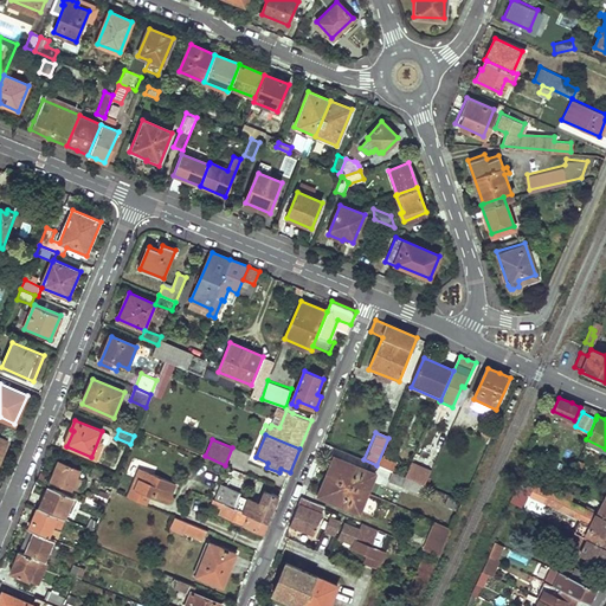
[(359,511),(375,474),(335,457),(318,495),(359,511)]
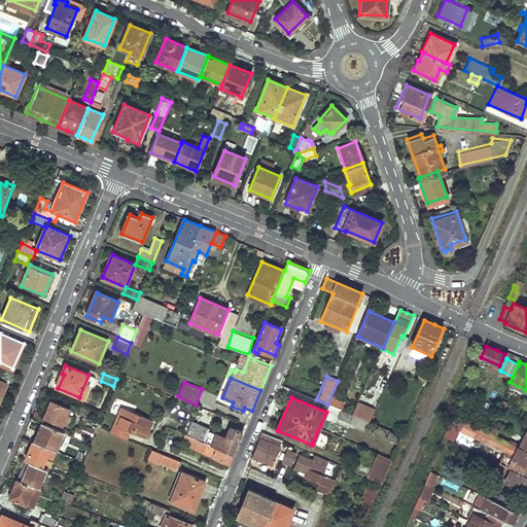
[(55,421),(53,427),(63,431),(66,432),(69,426),(63,424),(70,409),(51,400),(44,417),(55,421)]
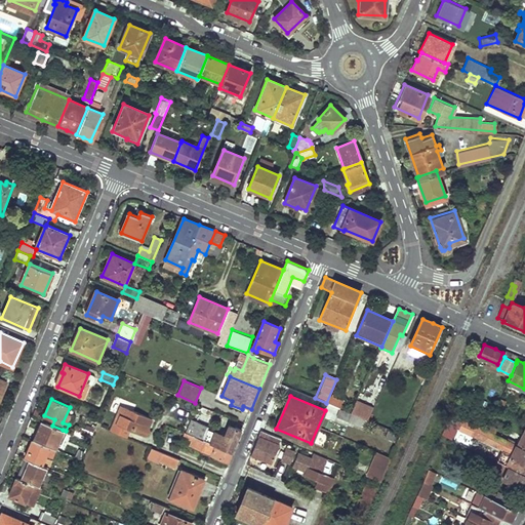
[(503,401),(499,399),(495,408),(500,410),(503,401)]
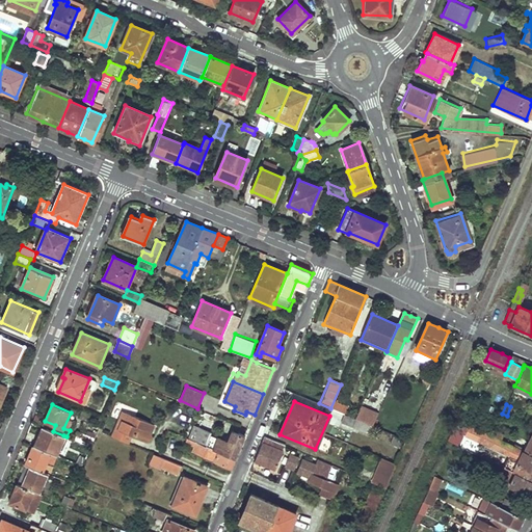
[(360,405),(354,419),(372,426),(378,414),(360,405)]
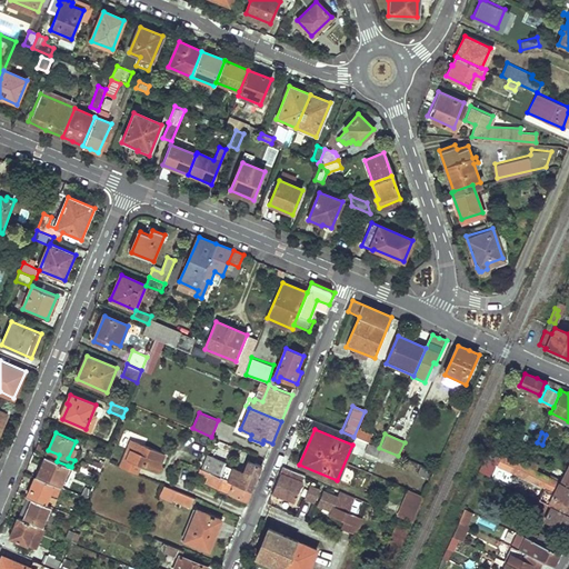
[(448,438),(442,435),(438,443),(445,446),(448,438)]
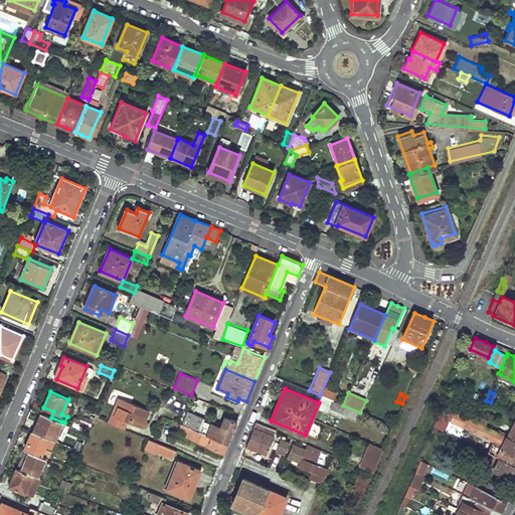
[(146,419),(150,410),(120,397),(109,422),(125,428),(127,421),(142,428),(143,425),(147,424),(146,419)]
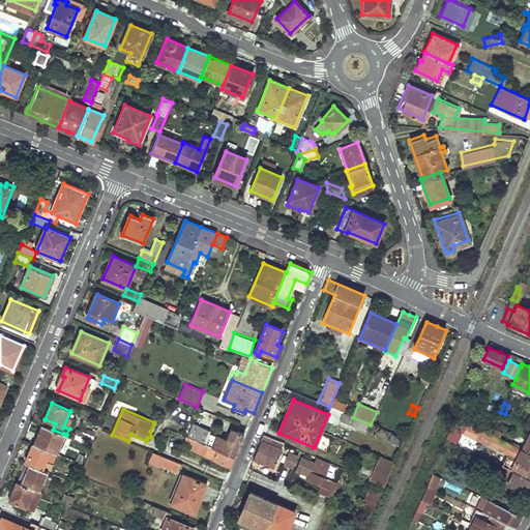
[(353,417),(343,413),(340,421),(367,433),(371,424),(353,417)]
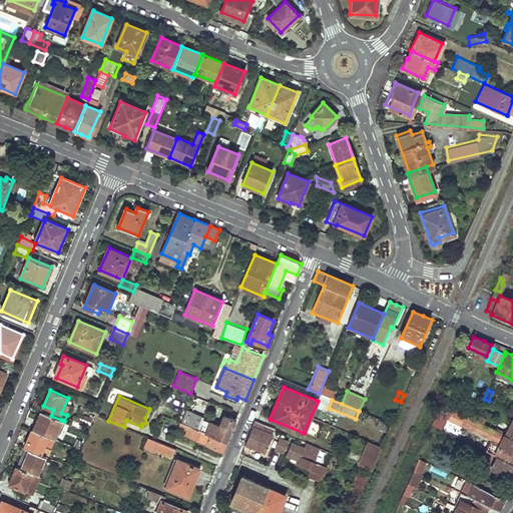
[(448,408),(446,412),(450,414),(447,420),(490,440),(485,450),(512,463),(512,439),(508,438),(509,436),(448,408)]
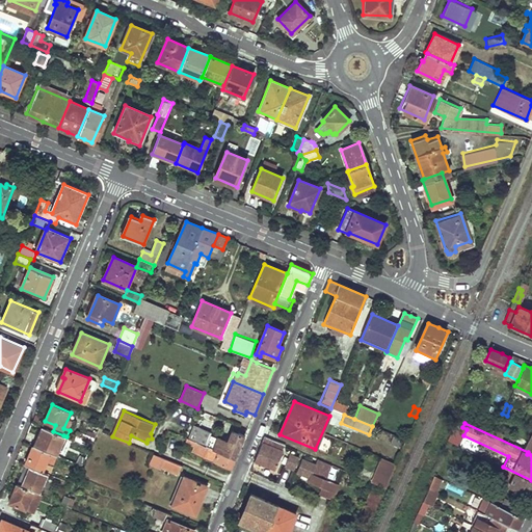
[(245,435),(233,430),(229,442),(212,434),(213,432),(195,424),(189,439),(197,443),(236,458),(245,435)]
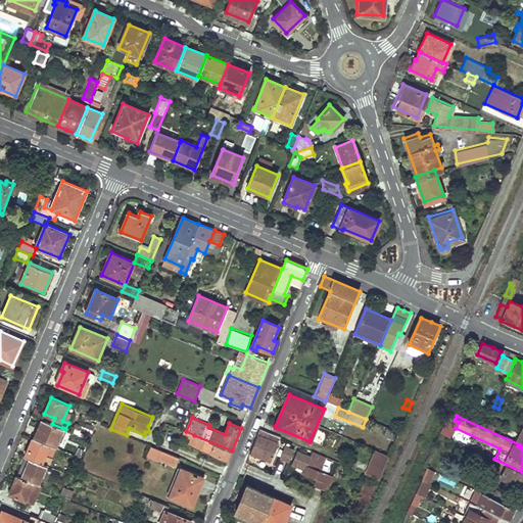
[(42,419),(33,438),(49,444),(54,447),(62,428),(52,424),(42,419)]
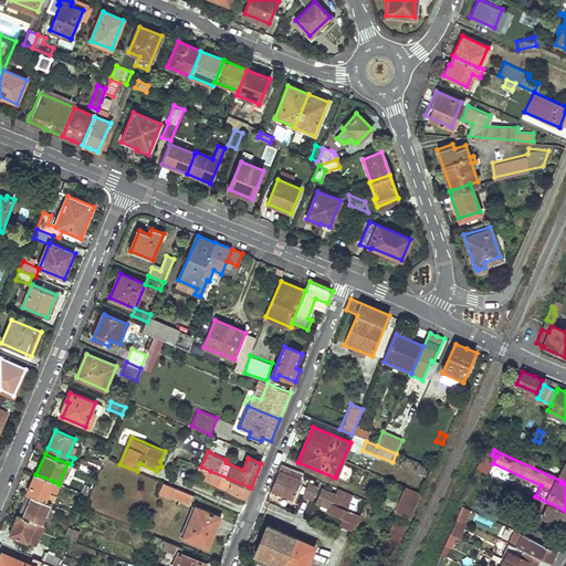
[(300,480),(302,473),(282,464),(271,491),(292,501),(301,480),(300,480)]
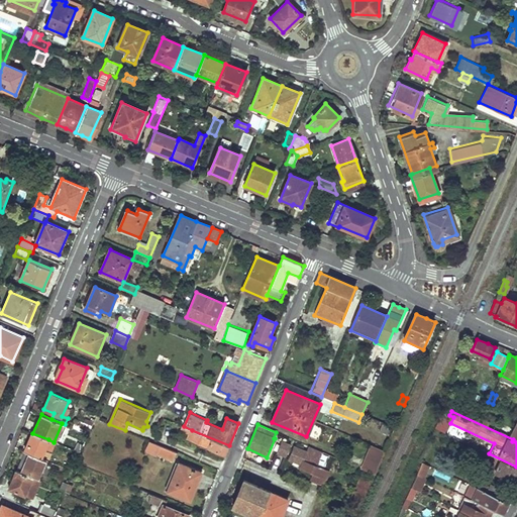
[(391,427),(382,424),(379,430),(388,434),(391,427)]
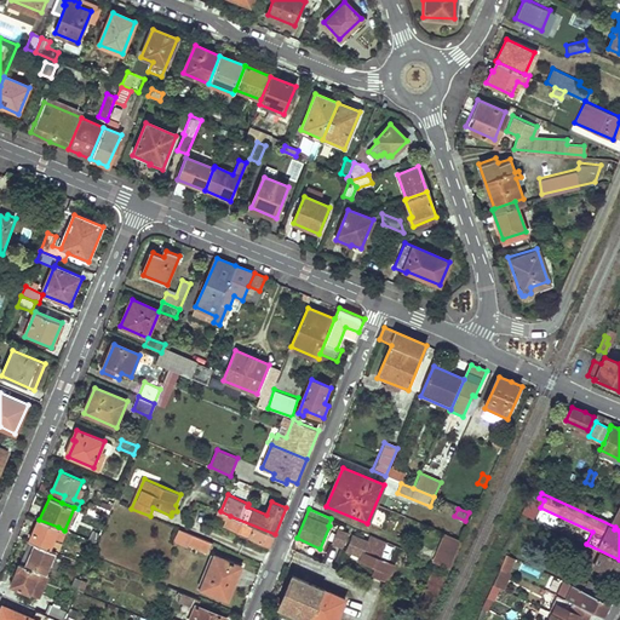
[(275,534),(230,516),(225,529),(270,547),(275,534)]
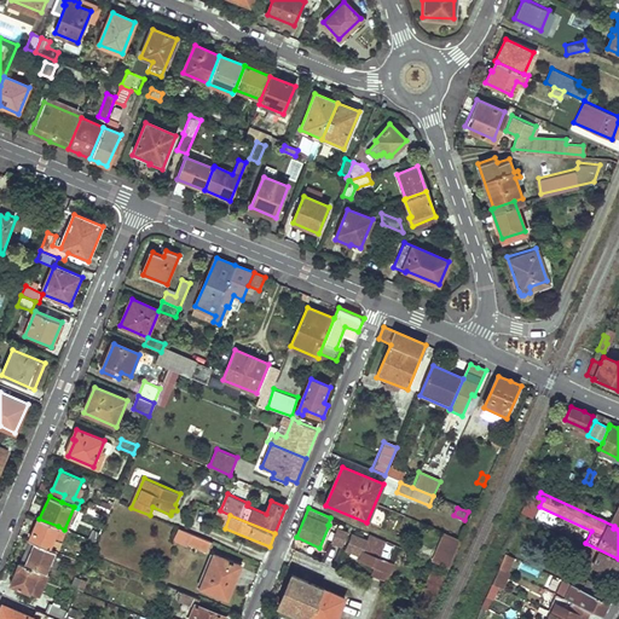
[(30,541),(48,548),(58,526),(39,519),(30,541)]
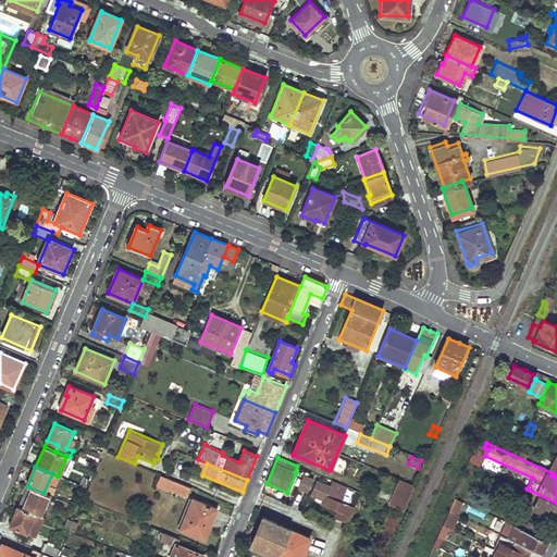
[(190,487),(162,475),(158,483),(187,495),(190,487)]
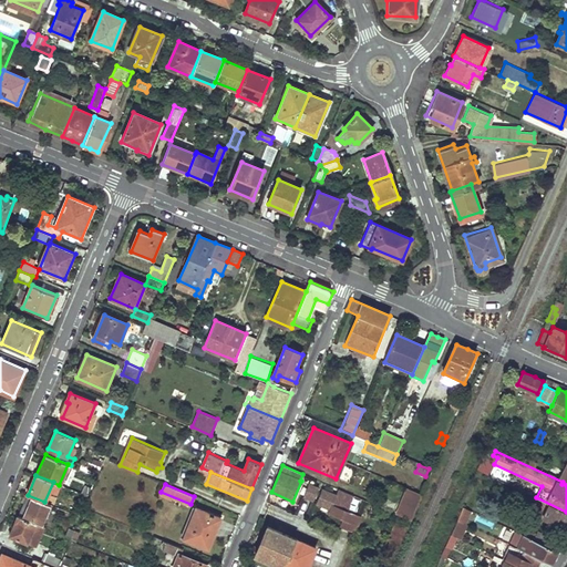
[(333,508),(338,496),(310,484),(305,496),(319,503),(318,504),(327,507),(328,506),(333,508)]
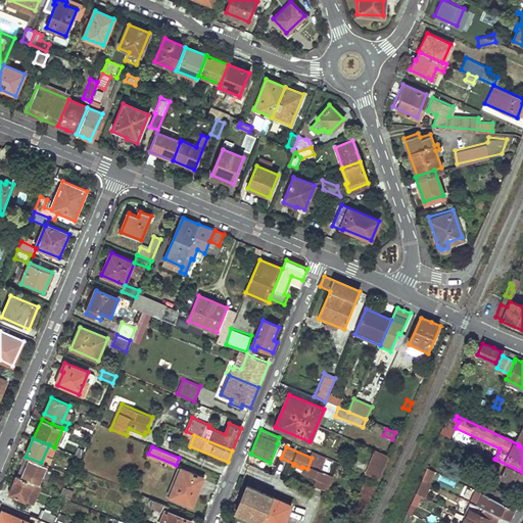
[(379,480),(390,457),(377,452),(366,474),(368,475),(379,480)]
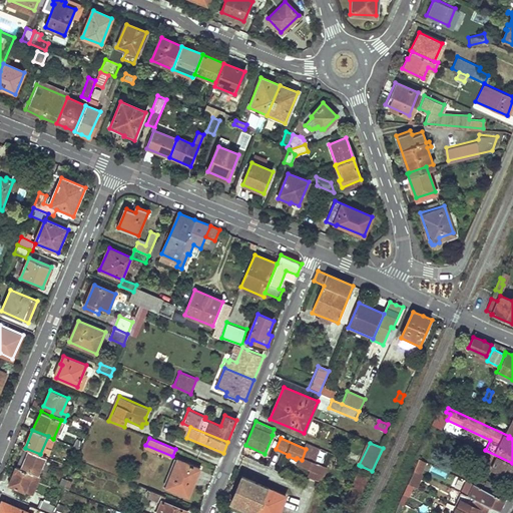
[(17,466),(38,475),(46,456),(40,454),(25,448),(17,466)]
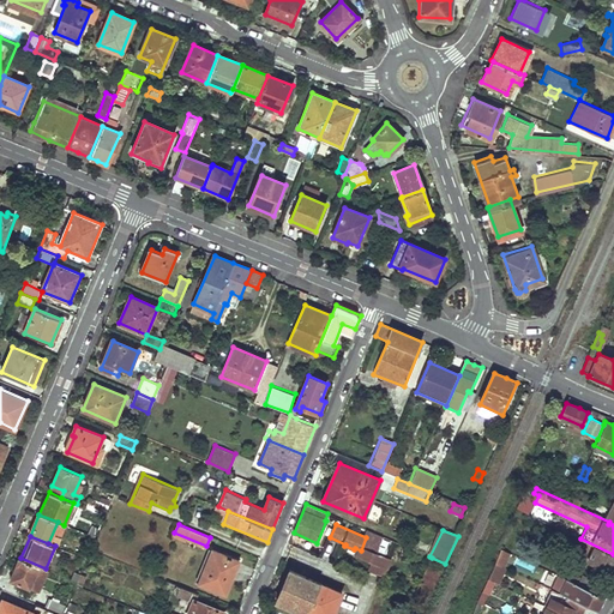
[(613,554),(581,539),(573,553),(613,572),(613,570),(613,554)]
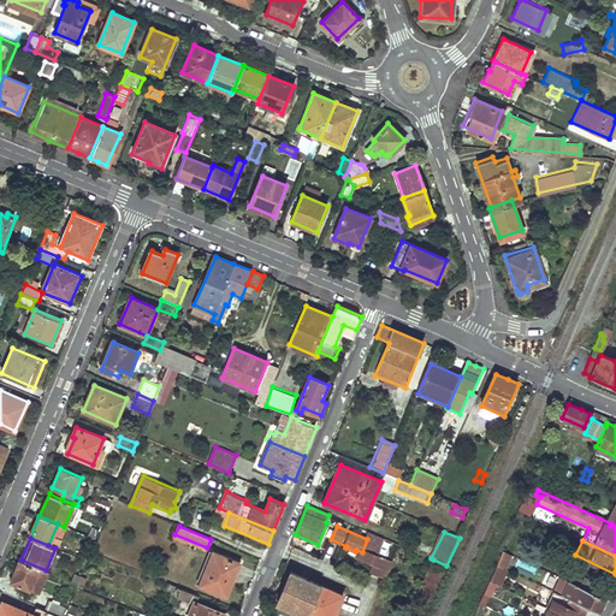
[(241,562),(214,551),(200,584),(227,596),(241,562)]
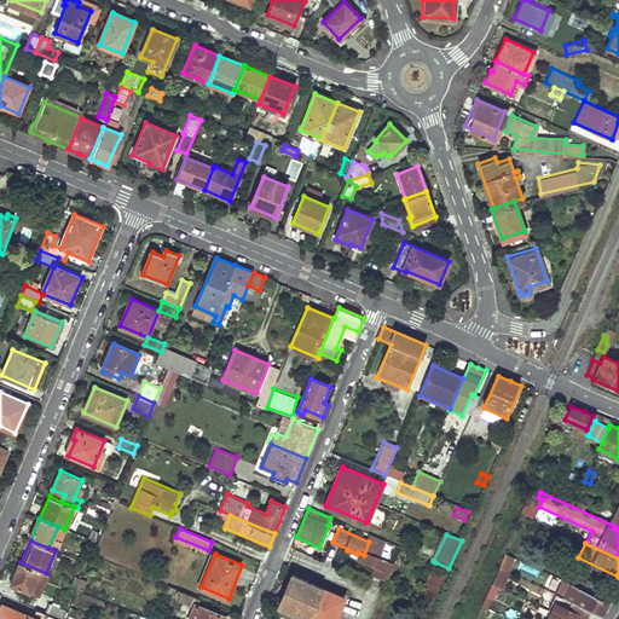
[(498,565),(505,567),(509,559),(503,555),(498,565)]
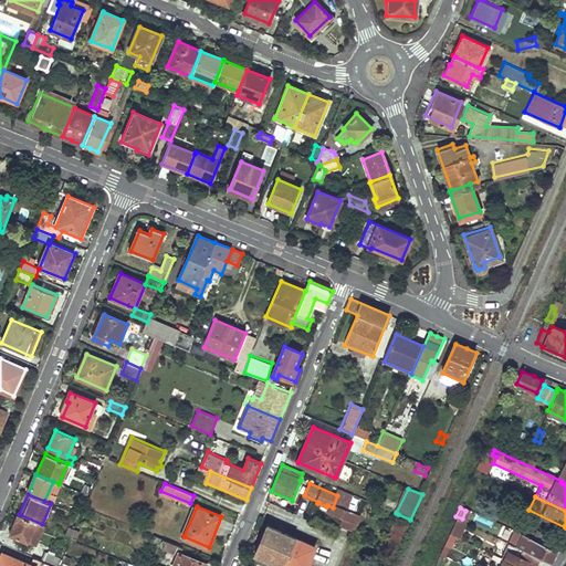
[(35,544),(44,525),(42,524),(19,514),(10,534),(35,544)]
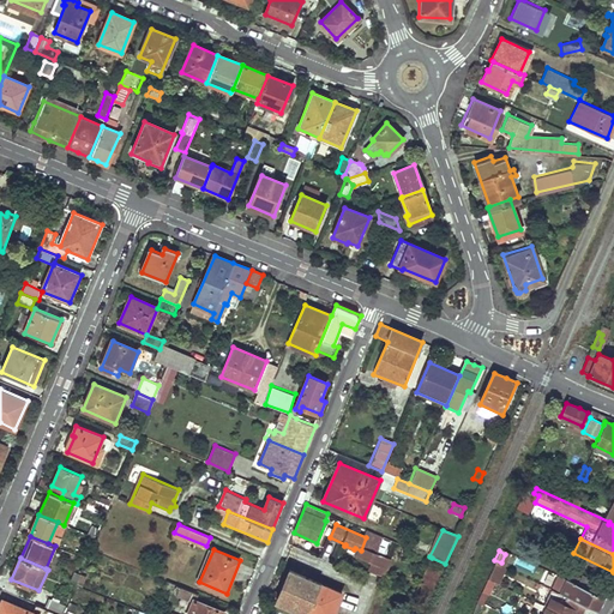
[(429,599),(445,564),(432,558),(416,593),(429,599)]
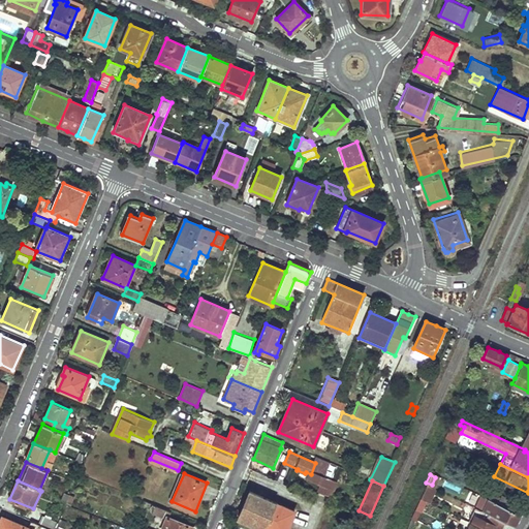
[(425,486),(418,500),(427,503),(433,490),(430,488),(432,485),(426,483),(425,486)]
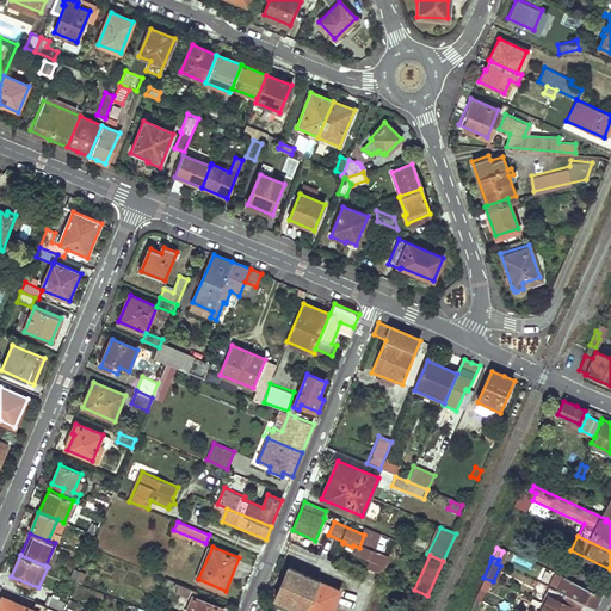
[(309,610),(332,610),(343,590),(290,567),(277,597),(309,610)]
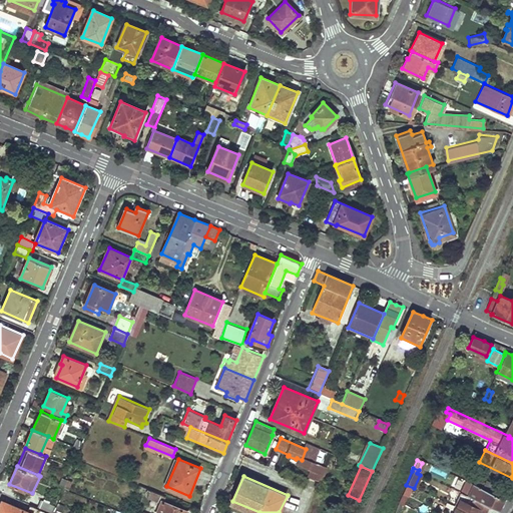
[(485,479),(481,488),(502,498),(507,490),(485,479)]
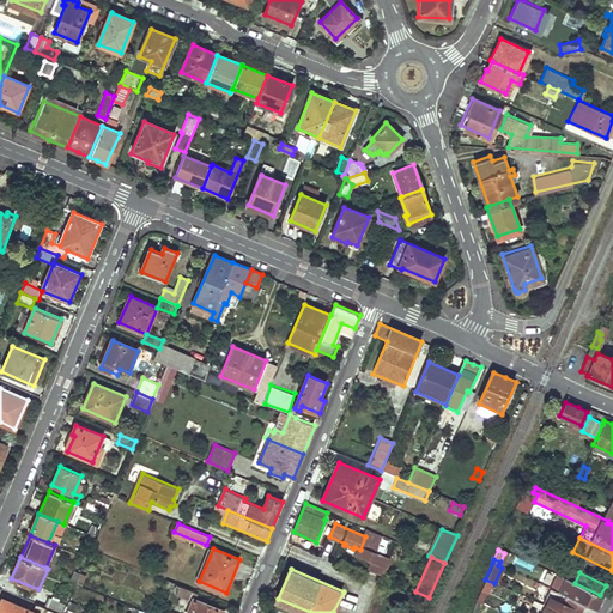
[(575,583),(556,575),(550,589),(581,602),(594,608),(600,595),(575,583)]
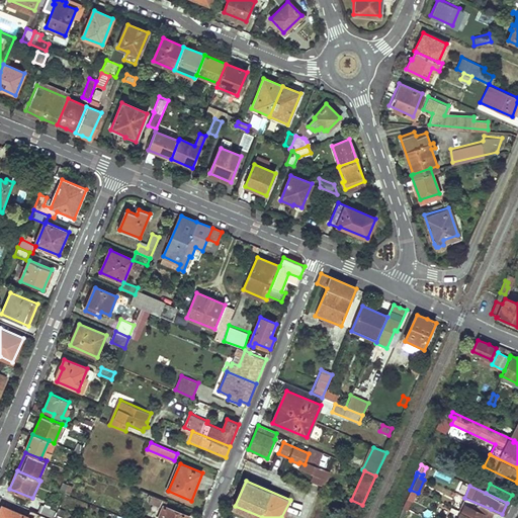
[(167,505),(168,502),(150,494),(149,498),(152,500),(151,503),(160,507),(162,503),(167,505)]
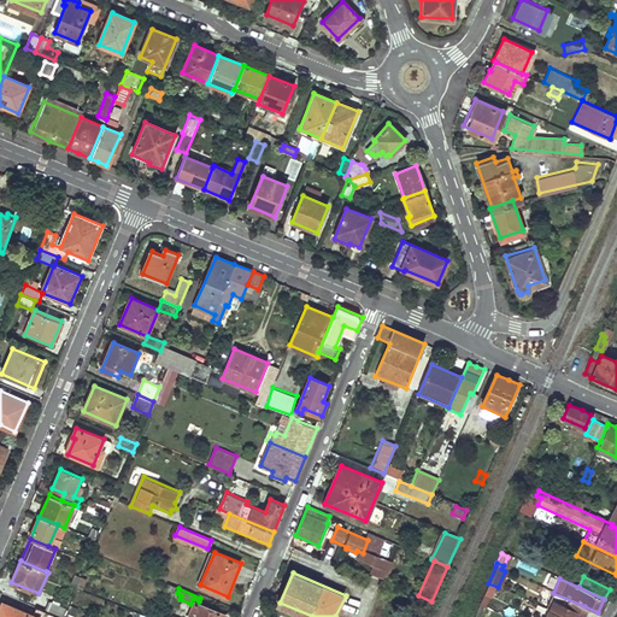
[(550,591),(542,607),(547,609),(565,616),(580,616),(585,606),(553,593),(550,591)]
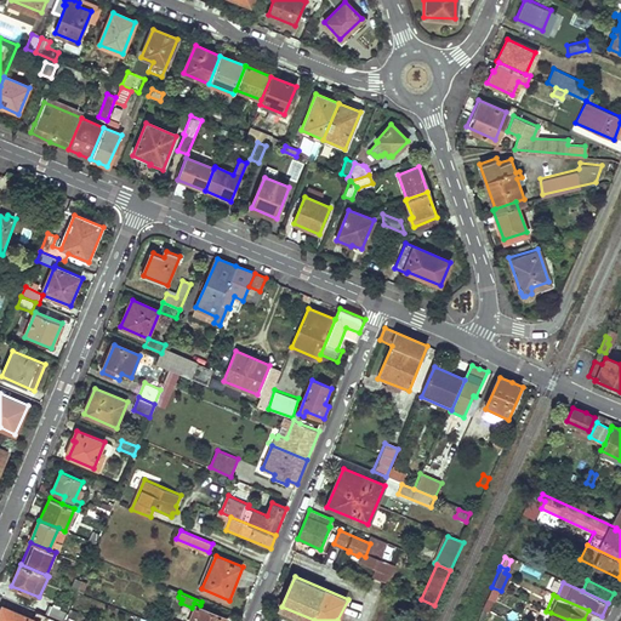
[(44,614),(61,620),(67,610),(47,603),(44,614)]
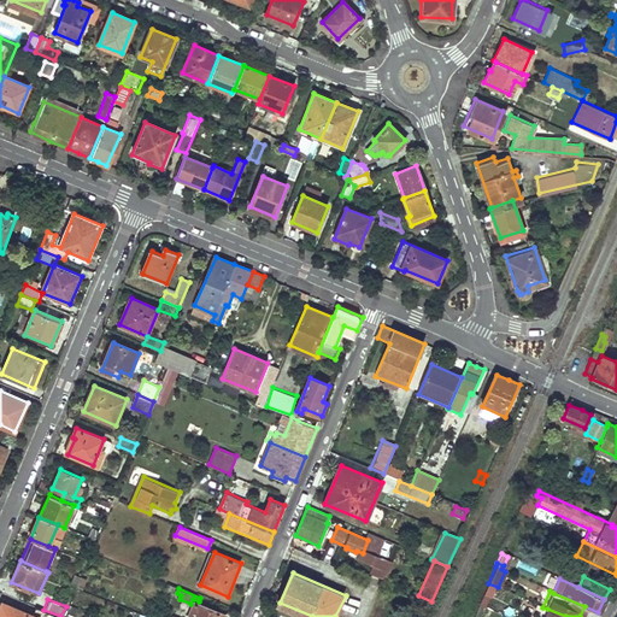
[(36,606),(33,615),(3,601),(0,607),(0,616),(60,616),(43,610),(36,606)]
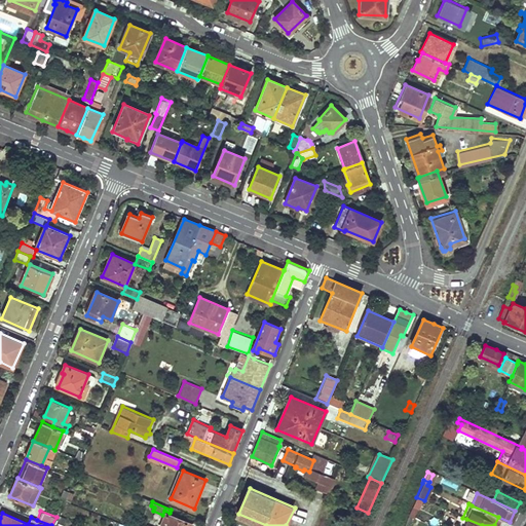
[(192,525),(193,524),(167,514),(161,525),(192,525)]
